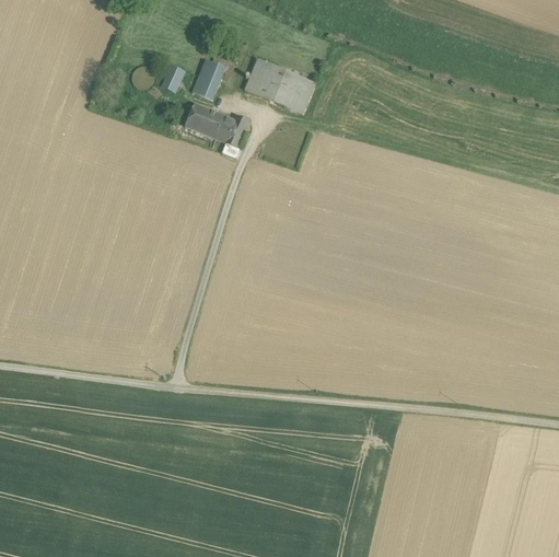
[(316,82),(257,58),(244,89),(303,114),(316,82)]
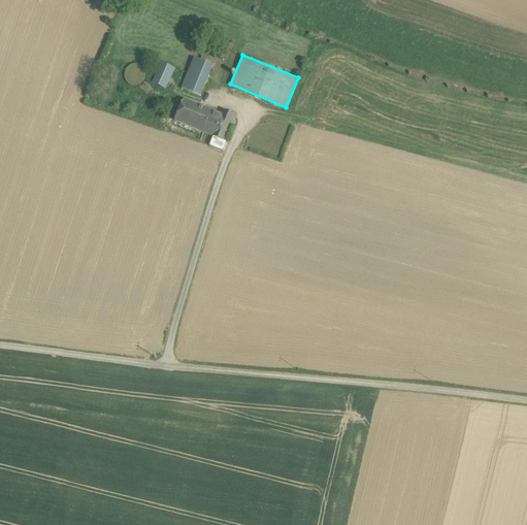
[(211,64),(194,56),(180,86),(199,93),(211,64)]
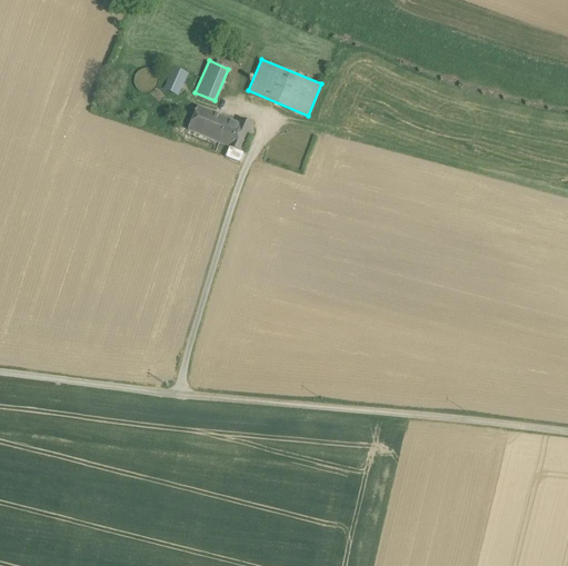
[(158,83),(158,79),(157,73),(155,70),(150,68),(146,67),(141,68),(137,70),(135,75),(133,79),(135,83),(137,88),(141,90),(146,91),(151,90),(155,88),(158,83)]
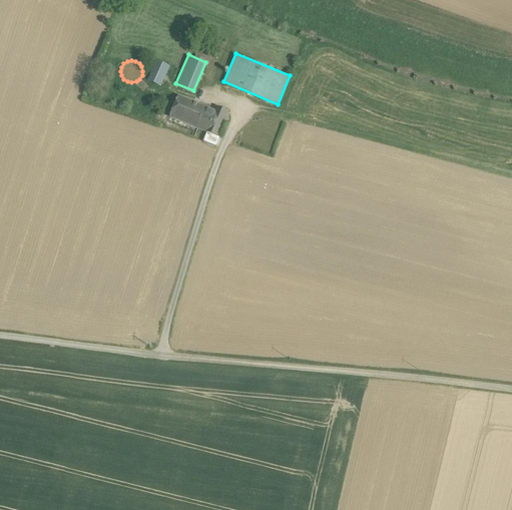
[(157,60),(148,78),(159,83),(167,64),(157,60)]
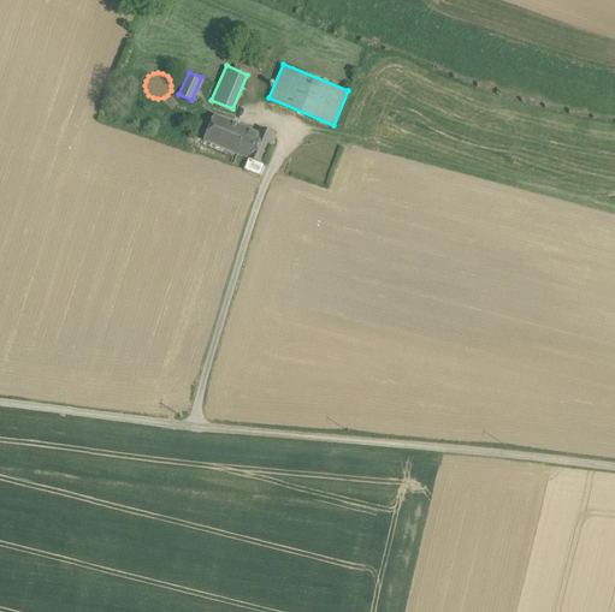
[(248,126),(213,113),(203,137),(237,152),(248,126)]
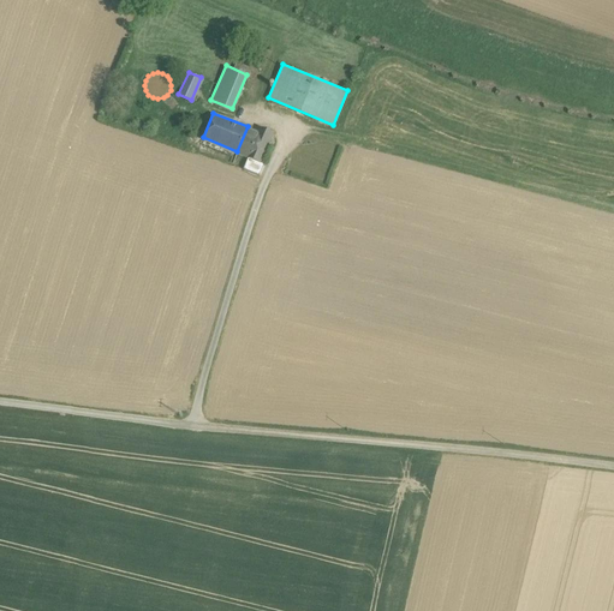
[(260,132),(248,126),(237,151),(248,156),(243,167),(260,174),(264,162),(260,161),(272,132),(262,127),(260,132)]
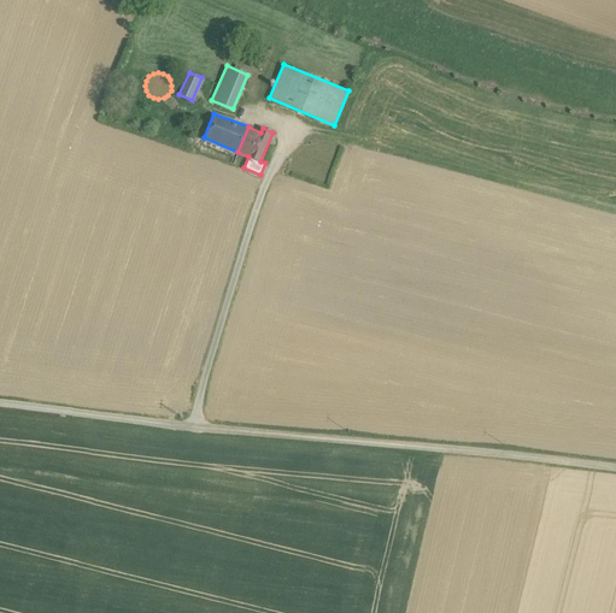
All buildings are outlined.
